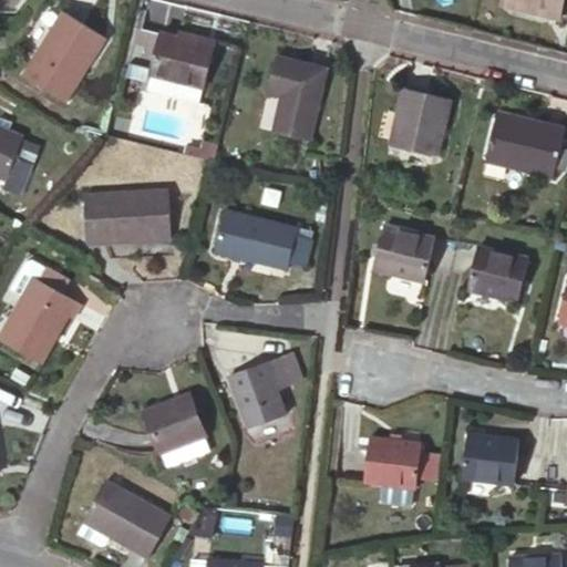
[(560,12),(509,0),(503,0),(502,9),(558,22),(560,12)]
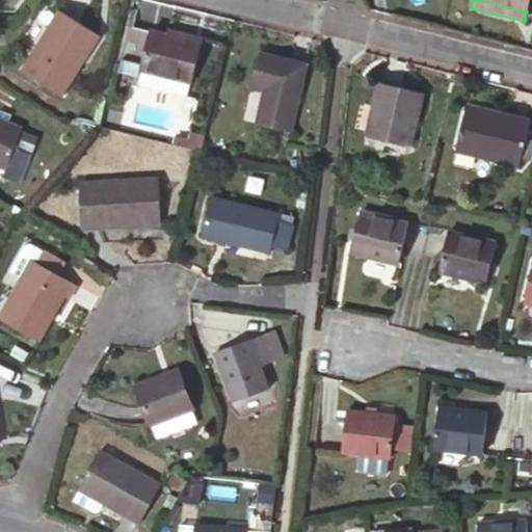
[(478,0),(526,11),(528,0),(478,0)]
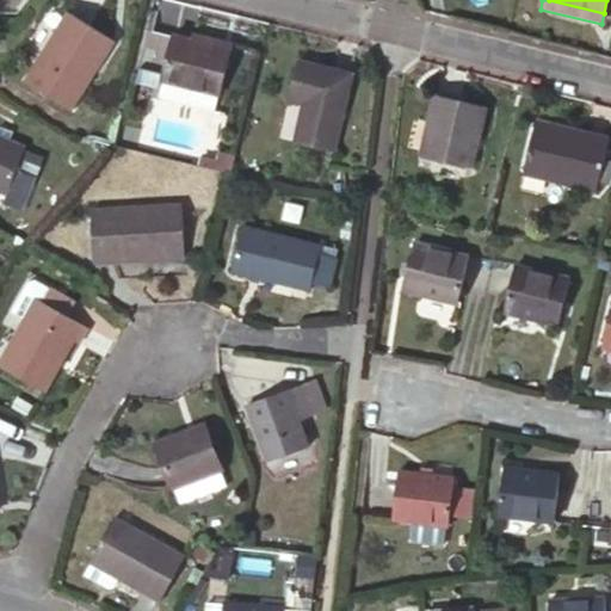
[(115,43),(72,12),(26,81),(71,110),(115,43)]
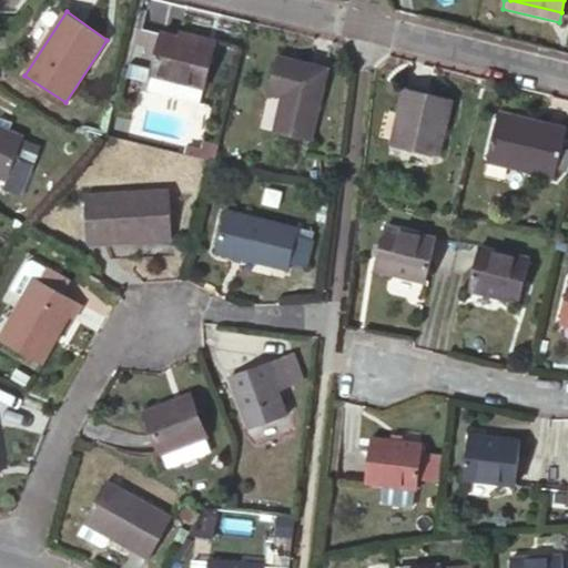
[(181,34),(179,41),(214,50),(215,43),(181,34)]
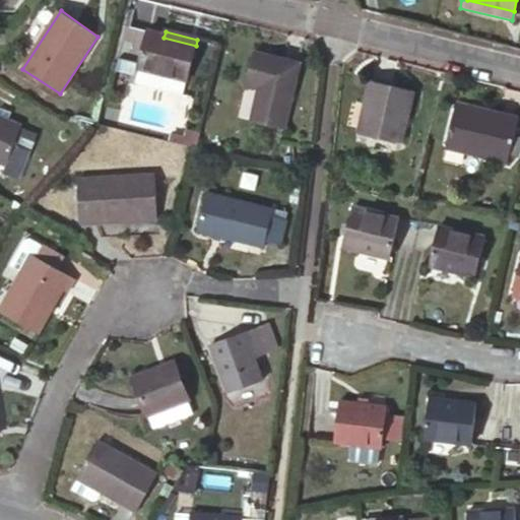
[(196,46),(164,38),(149,34),(140,70),(188,81),(196,46)]
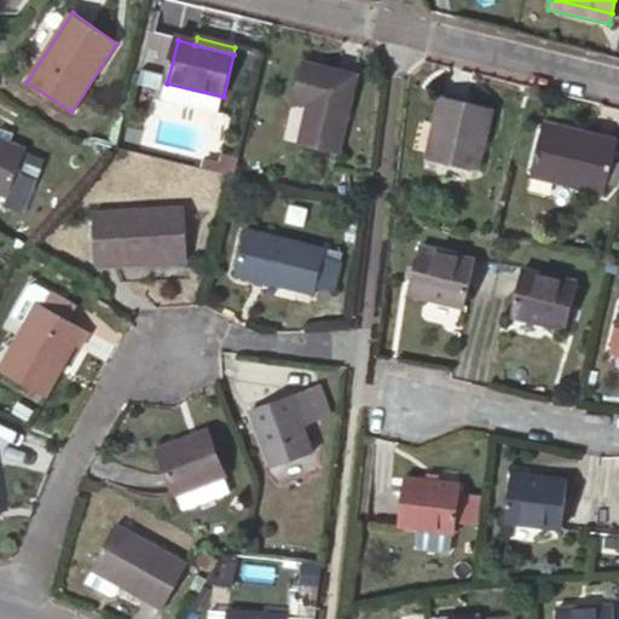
[(358,76),(305,63),(295,100),(310,104),(300,143),(339,152),(358,76)]
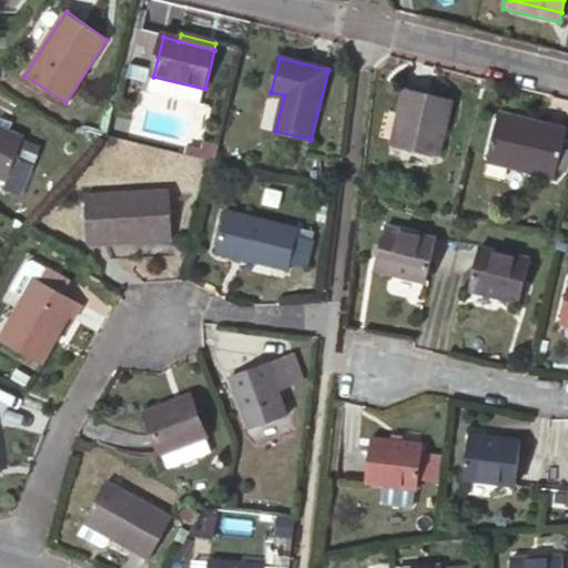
[(205,89),(153,77),(149,94),(201,107),(205,89)]
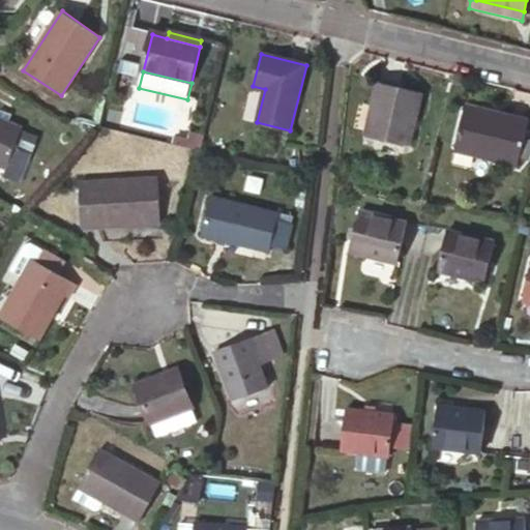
[(419,89),(378,77),(361,130),(403,143),(419,89)]
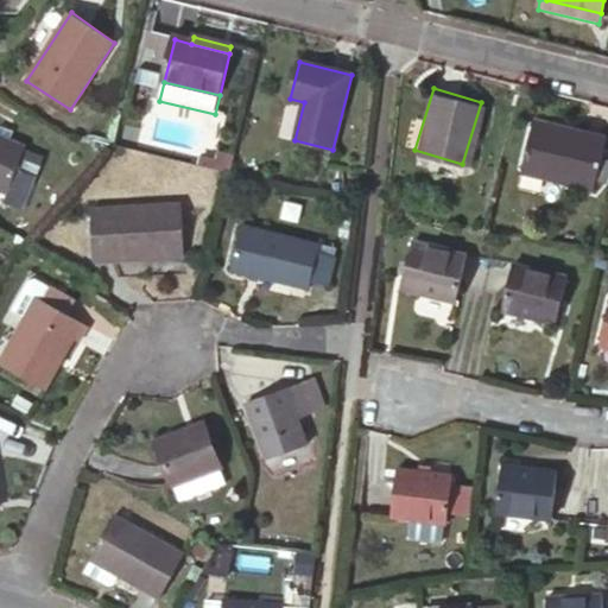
[(287,105),(279,137),(290,139),(298,108),(287,105)]
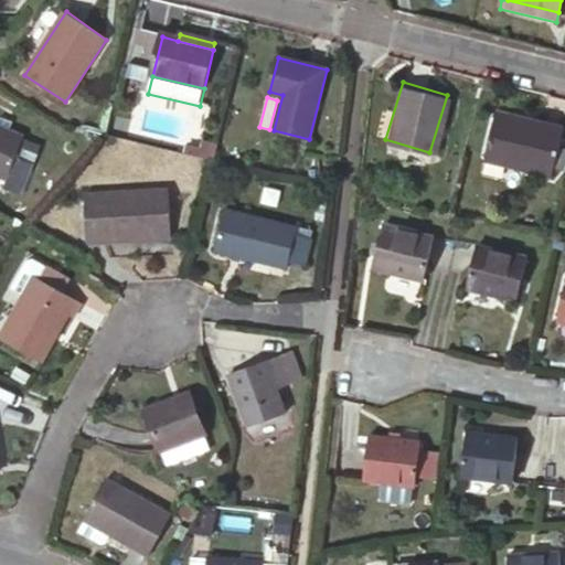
[(563,131),(496,113),(482,161),(548,180),(563,131)]
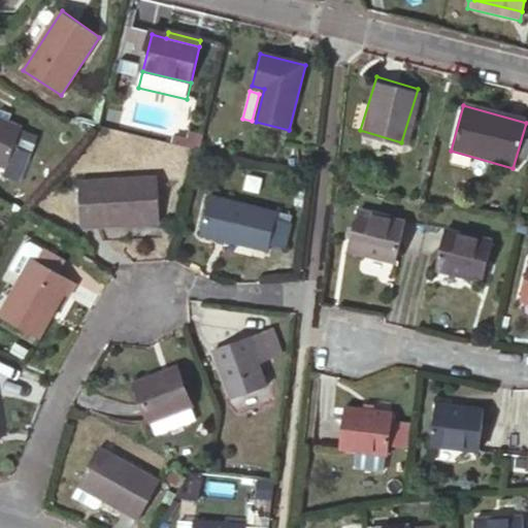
[(1,113),(0,116),(0,120),(8,124),(10,118),(1,113)]
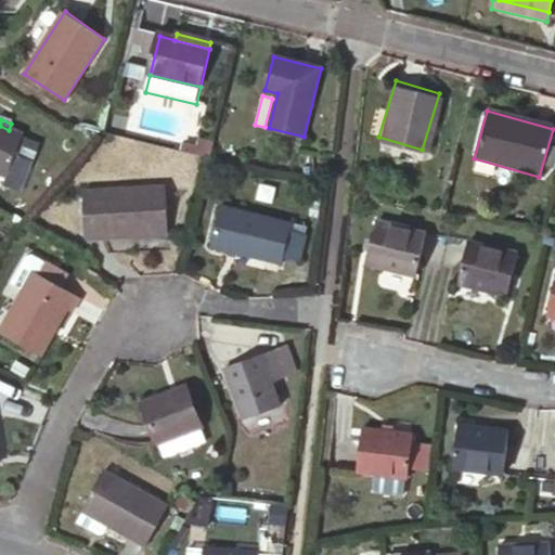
[(0,126),(0,176),(7,179),(15,158),(25,137),(9,130),(0,126)]
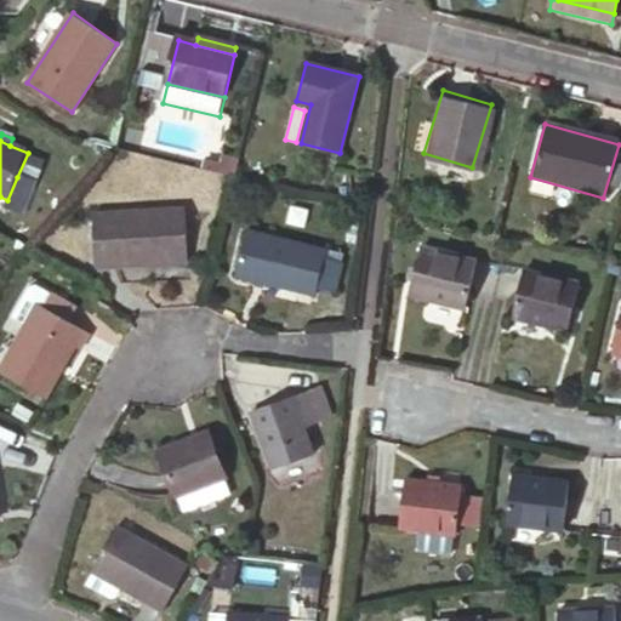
[(7,200),(4,210),(22,218),(36,186),(17,177),(7,200)]
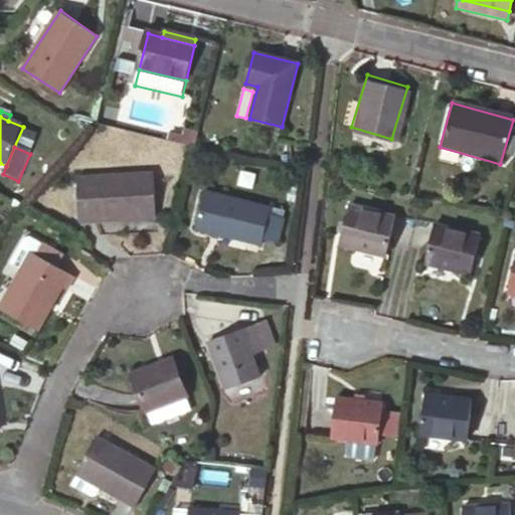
[(154,173),(77,178),(79,222),(157,220),(154,173)]
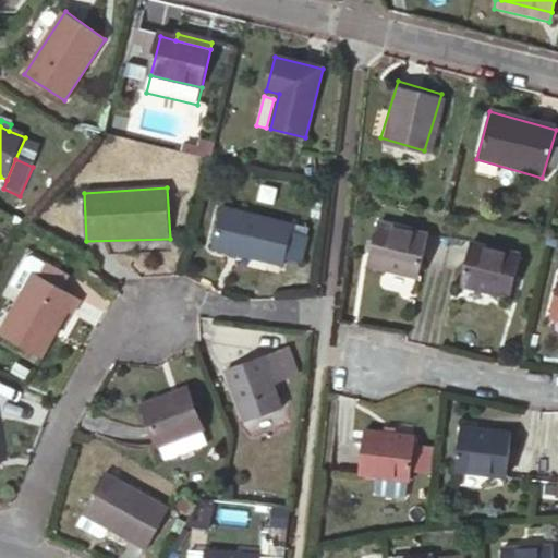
[(293,222),(225,207),(215,247),(284,263),(287,256),(292,229),(293,222)]
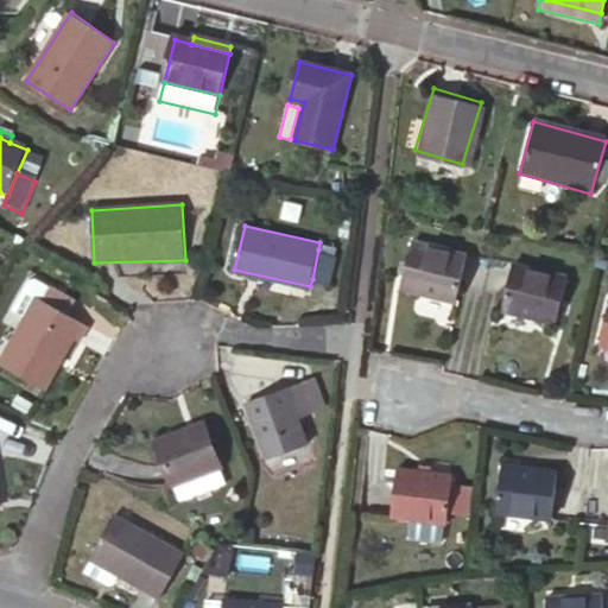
[(466,249),(406,236),(396,286),(454,299),(466,249)]
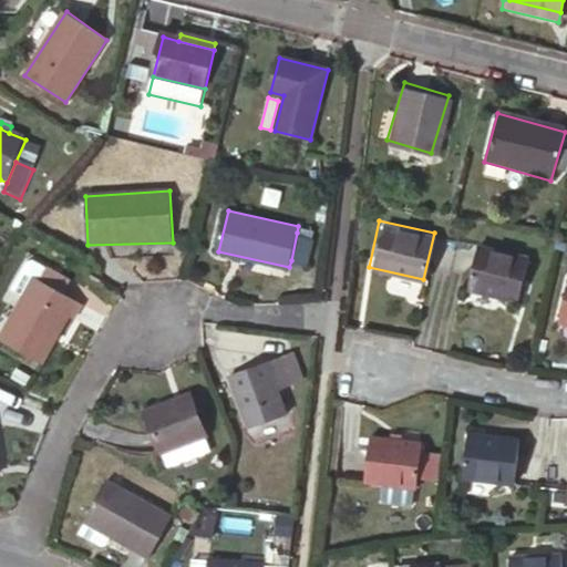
[(291,260),(307,264),(312,236),(297,233),(291,260)]
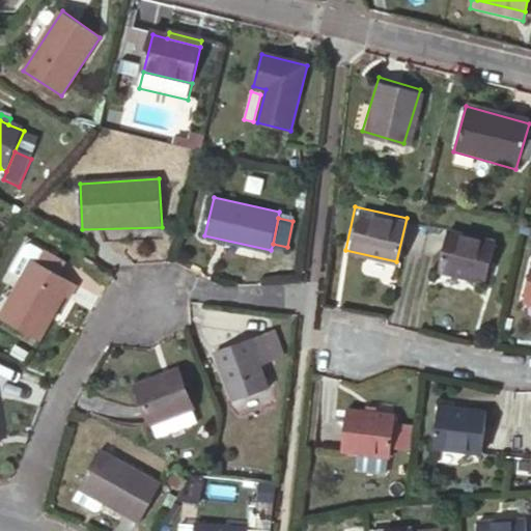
[(500,243),(449,230),(440,272),(490,284),(500,243)]
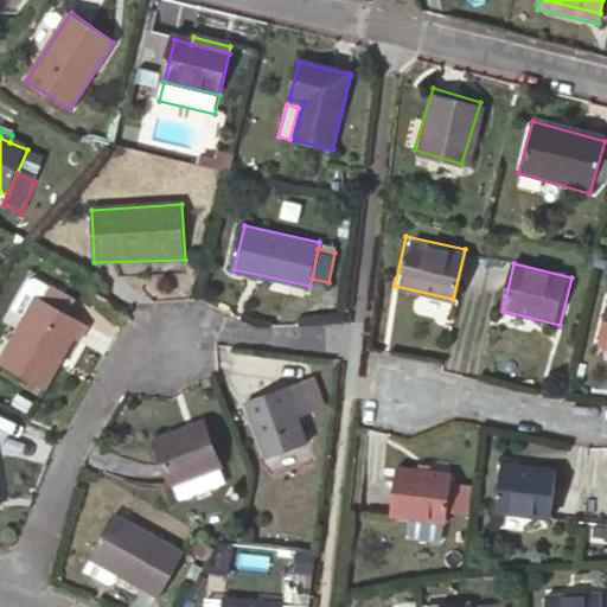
[(45,285),(37,299),(66,317),(75,301),(45,285)]
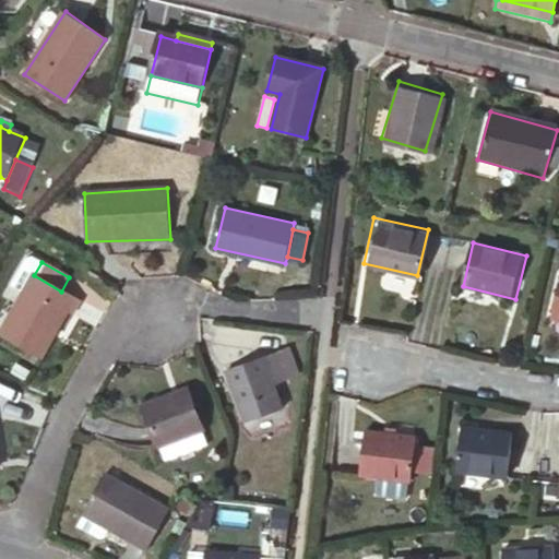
[(61,292),(34,275),(0,333),(0,337),(40,361),(68,314),(73,318),(81,302),(61,292)]
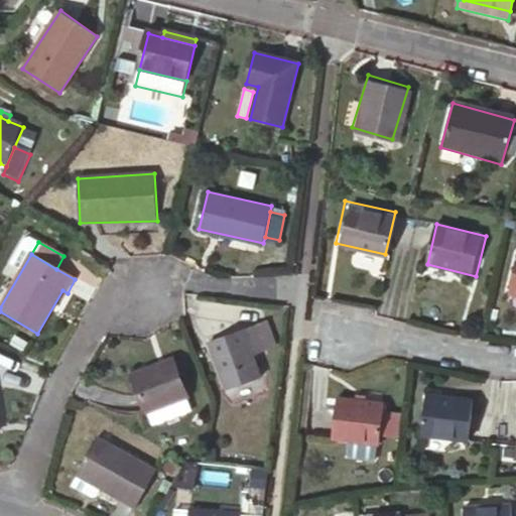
[(272,324),(258,330),(268,355),(282,349),(272,324)]
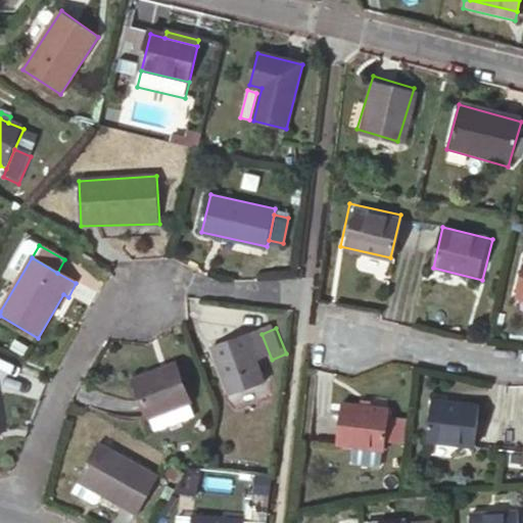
[(262,334),(219,352),(237,395),(266,383),(258,366),(272,360),(262,334)]
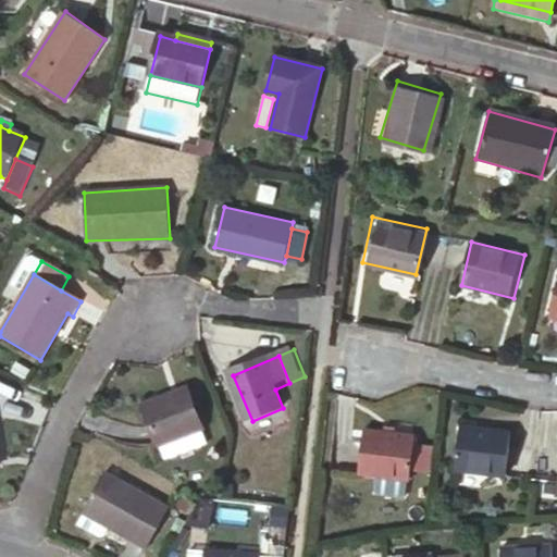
[(158,455),(207,436),(193,397),(144,416),(158,455)]
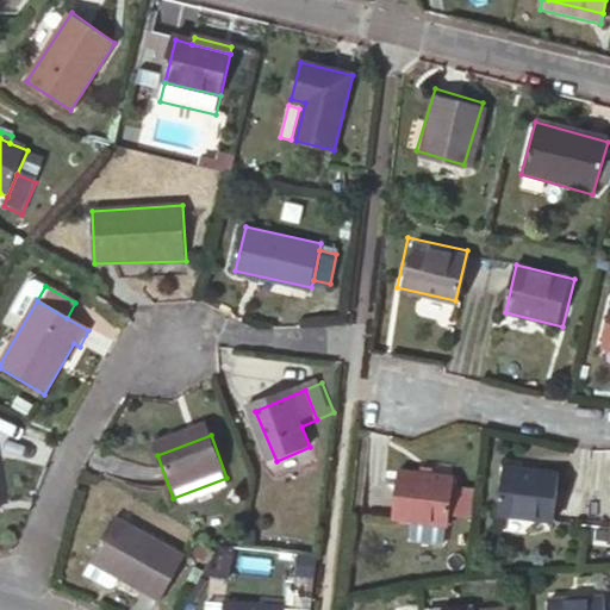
[(561,467),(503,459),(497,510),(554,516),(561,467)]
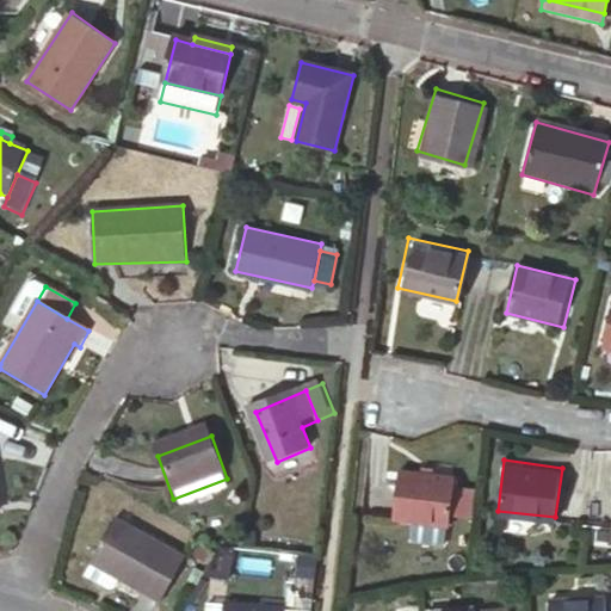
[(451,510),(455,479),(457,471),(396,464),(392,516),(450,523),(451,510)]
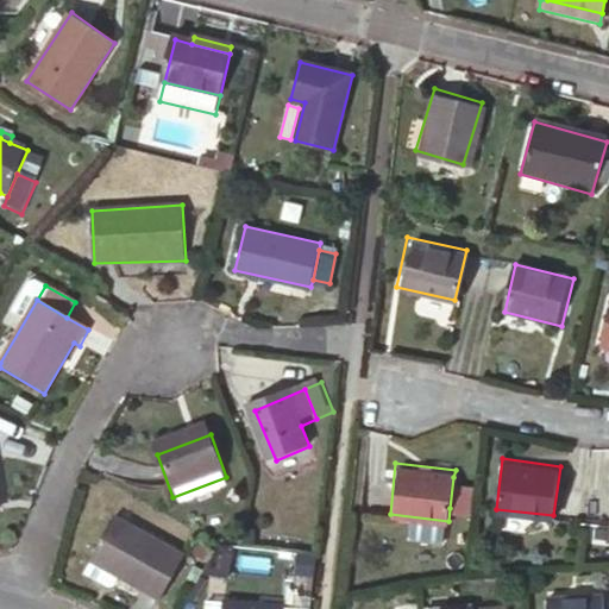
[(232,494),(226,477),(173,497),(179,514),(232,494)]
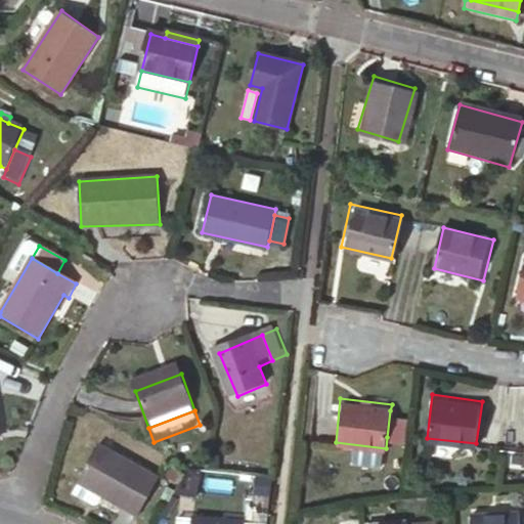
[(407,413),(390,410),(387,437),(404,439),(407,413)]
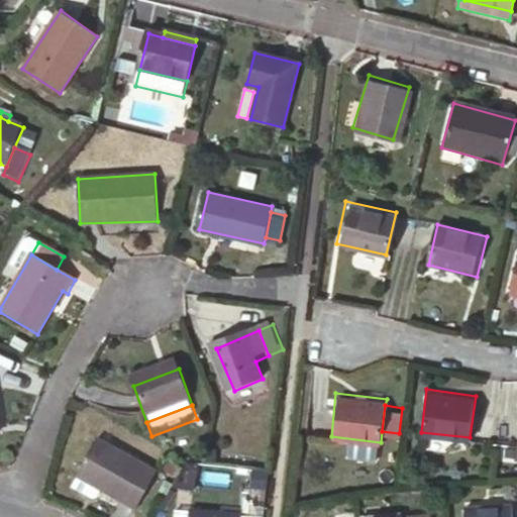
[(150,476),(97,445),(78,480),(80,481),(101,492),(132,509),(150,476)]
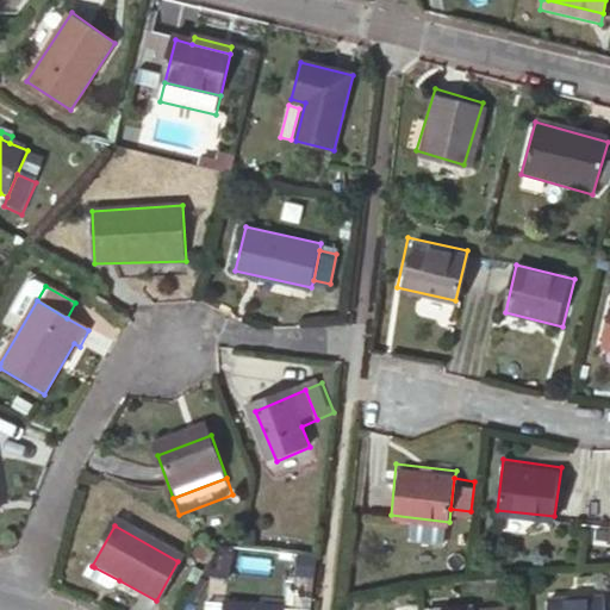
[(408,528),(408,542),(443,542),(442,528),(408,528)]
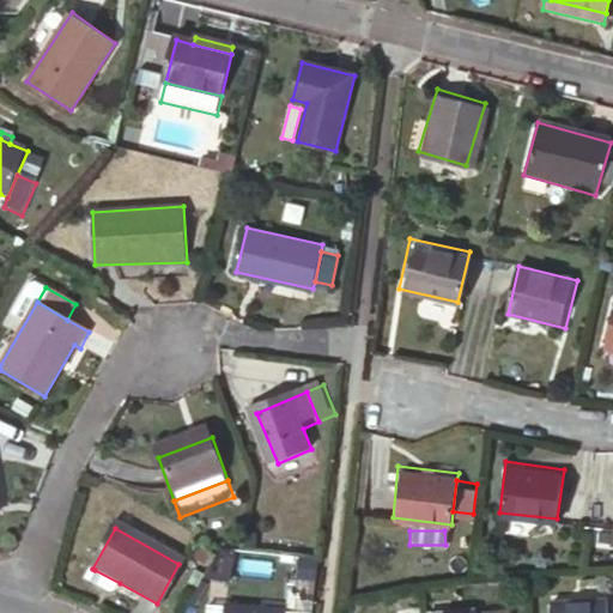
[(95,570),(89,581),(110,593),(115,592),(120,583),(95,570)]
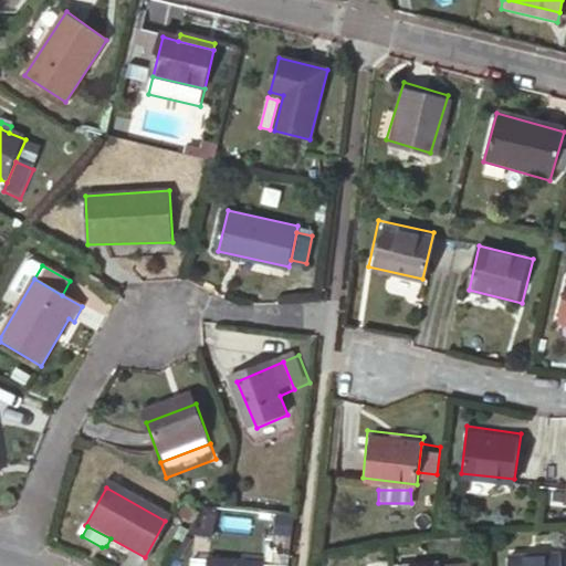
[(565,565),(565,552),(512,556),(512,565),(565,565)]
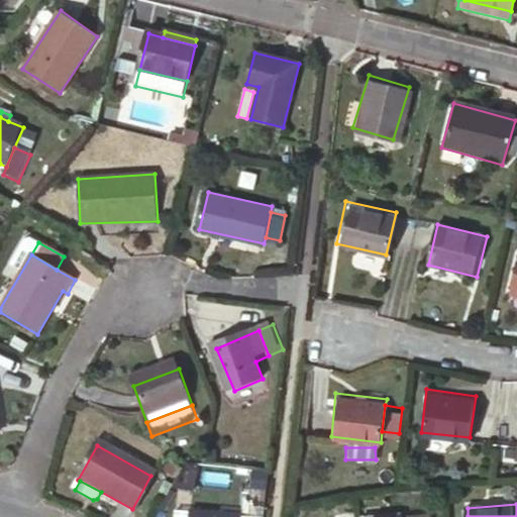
All buildings are outlined.
